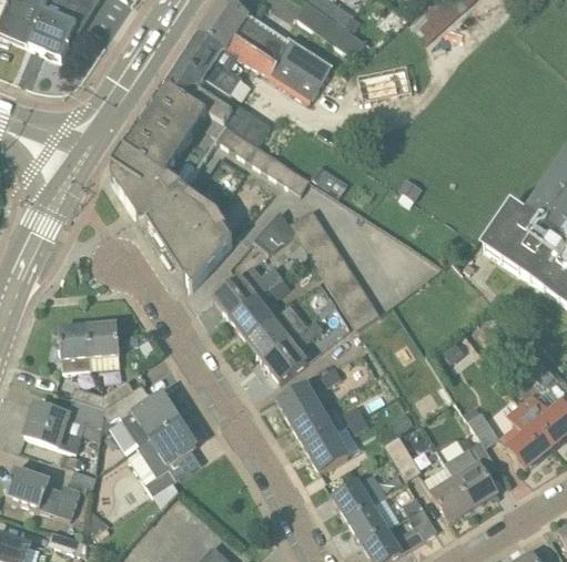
[(0,34),(27,47),(28,44),(42,10),(43,10),(47,0),(9,0),(0,22),(0,34)]
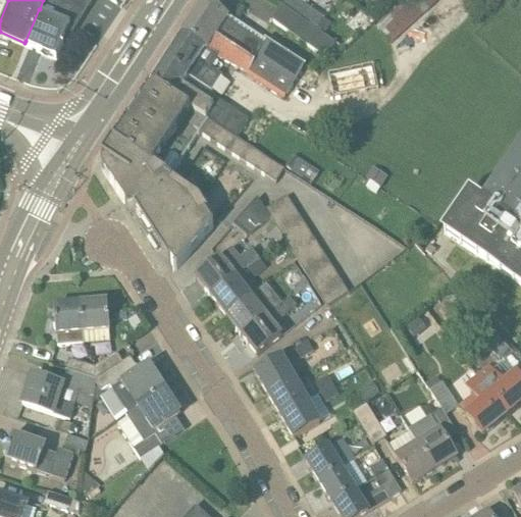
[(39,9),(25,41),(54,53),(61,36),(66,38),(89,0),(43,0),(40,9),(39,9)]
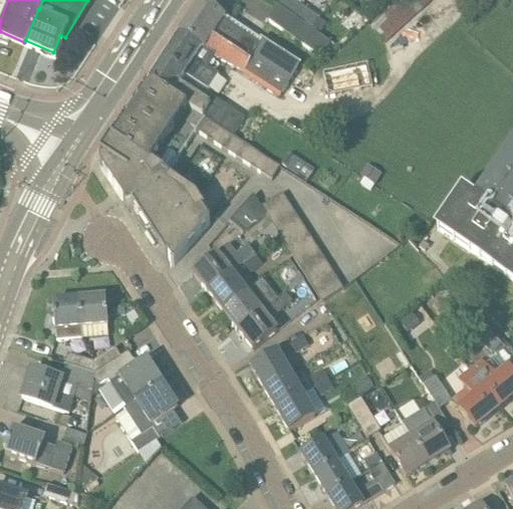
[(200,0),(179,31),(178,32),(201,47),(211,34),(249,59),(263,38),(224,12),(218,8),(206,0),(200,0)]
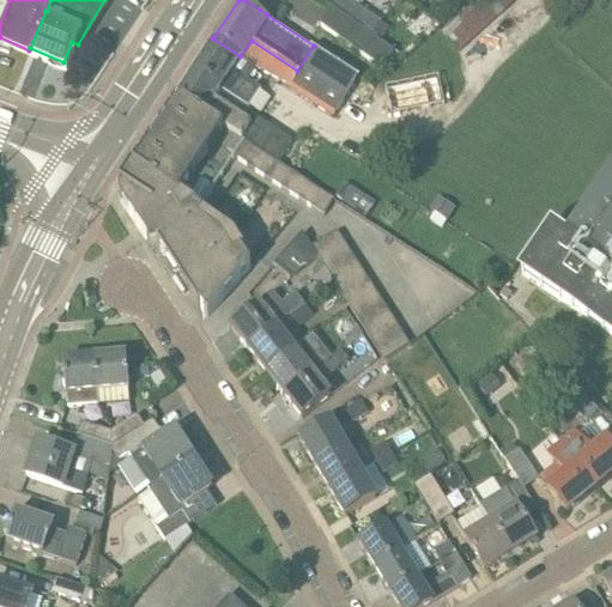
[(331,0),(329,2),(370,30),(381,16),(357,0),(331,0)]
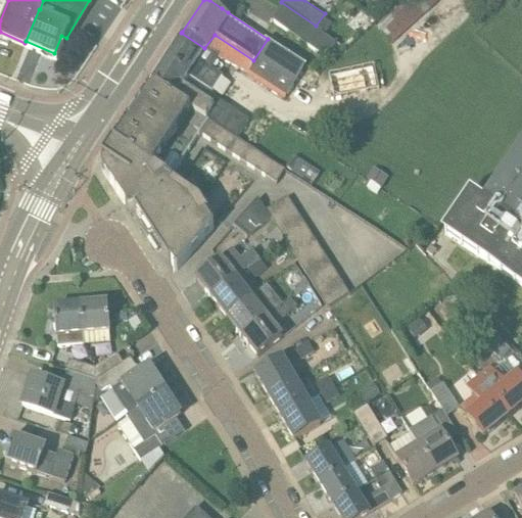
[(393,7),(409,26),(417,17),(401,0),(393,7)]
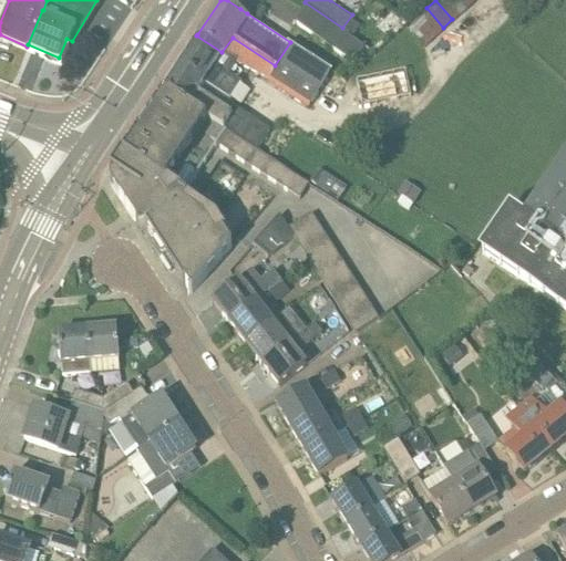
[(435,0),(452,19),(461,11),(451,0),(435,0)]
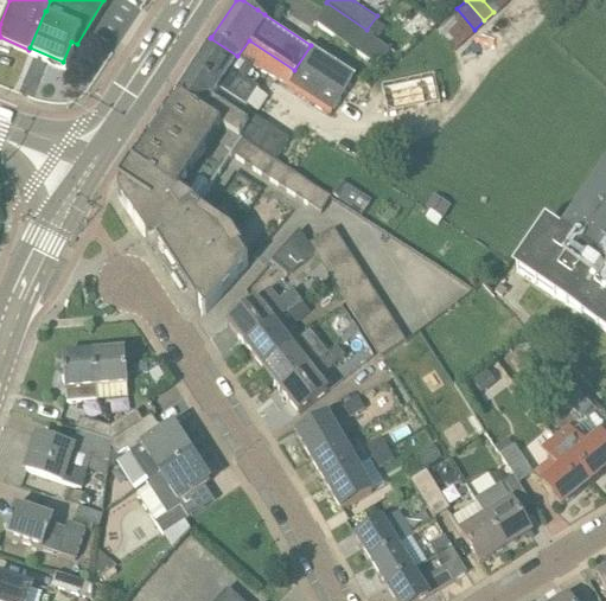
[(483,0),(493,12),(503,4),(499,0),(483,0)]
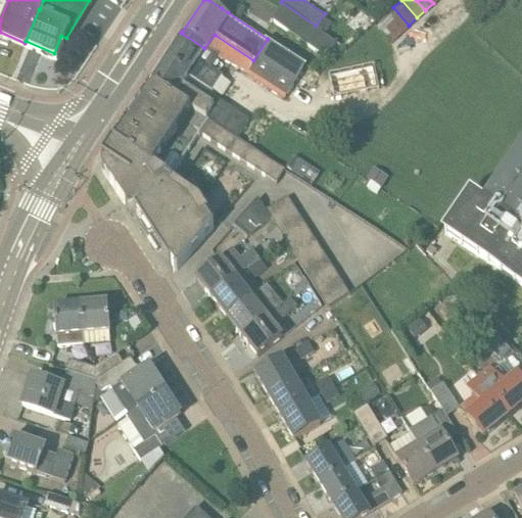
[(335,39),(316,26),(281,2),(271,17),(325,54),(335,39)]
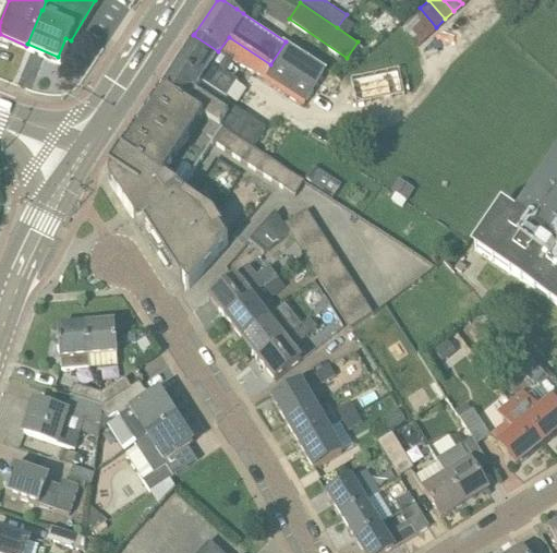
[(420,8),(411,15),(427,35),(436,27),(420,8)]
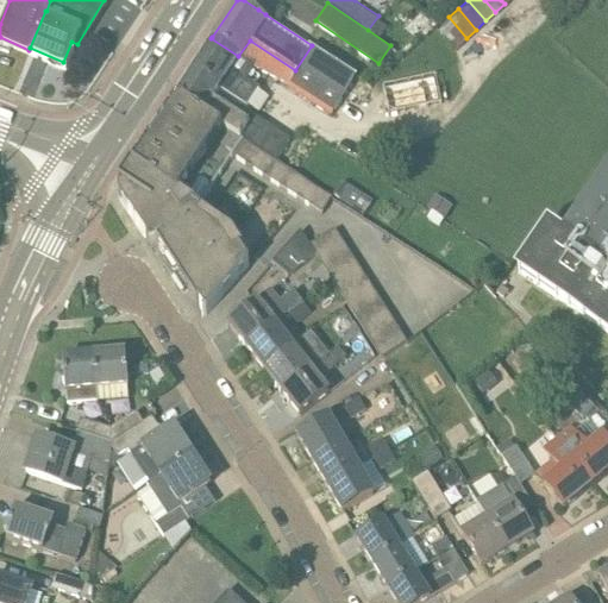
[(438,25),(457,46),(467,38),(449,17),(438,25)]
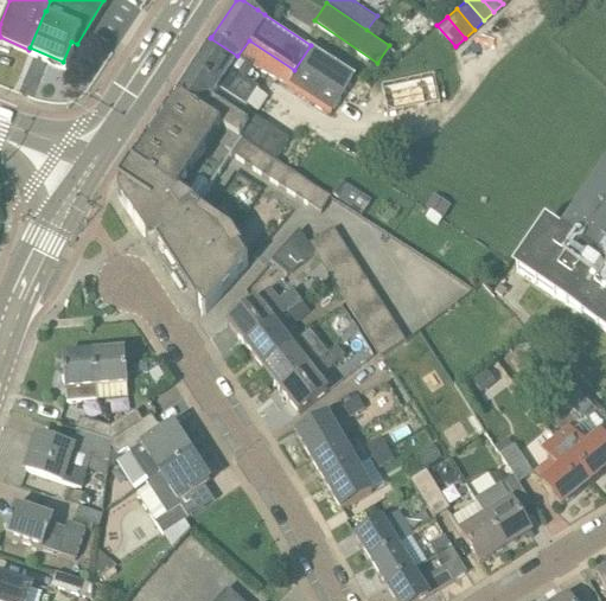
[(231,64),(237,56),(210,38),(192,66),(218,84),(219,82),(248,101),(260,83),(231,64)]
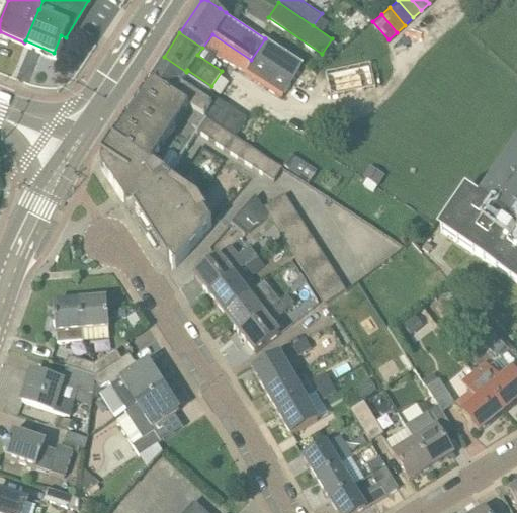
[(251,60),(212,34),(202,48),(232,62),(246,69),(266,82),(272,72),(278,62),(284,52),(265,38),(251,60)]
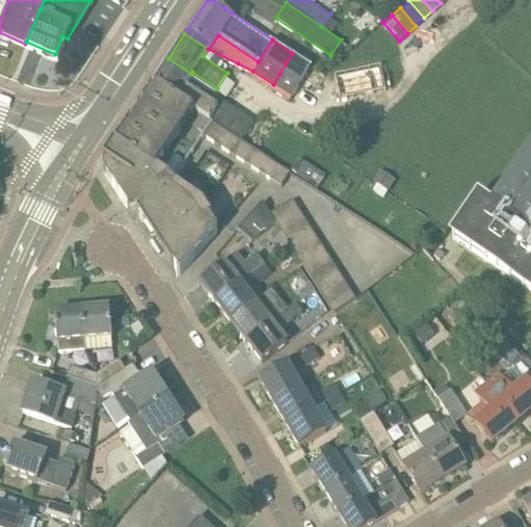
[(292,53),(286,63),(306,76),(307,73),(312,66),(292,53)]
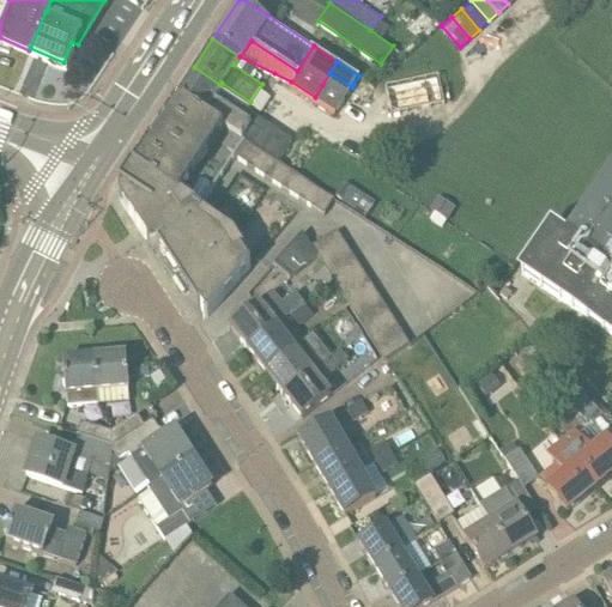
[(242,137),(278,159),(278,157),(294,135),(256,111),(252,119),(214,95),(220,85),(194,67),(176,92),(222,122),(223,123),(242,137)]
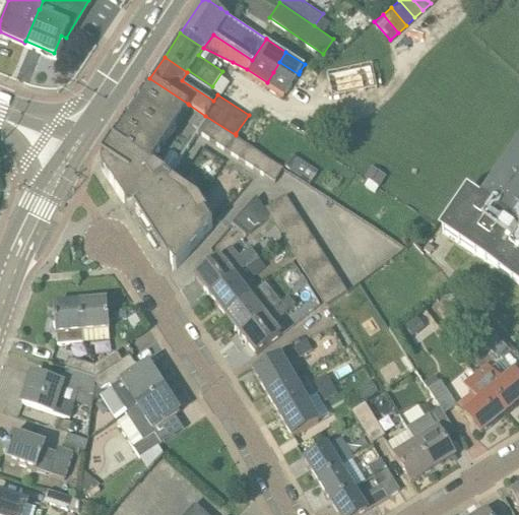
[(365,85),(375,83),(370,61),(360,63),(365,85)]
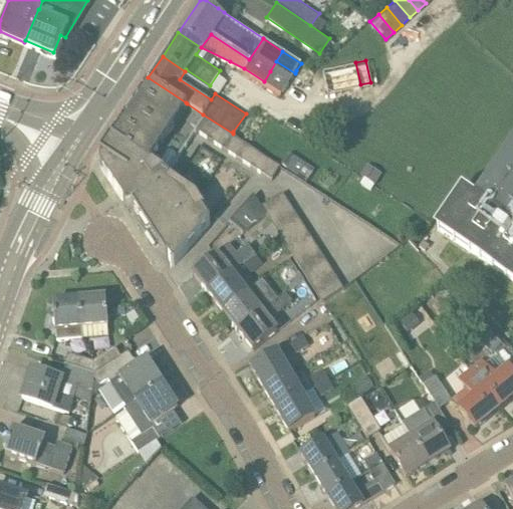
[(295,73),(276,61),(270,71),(288,82),(295,73)]
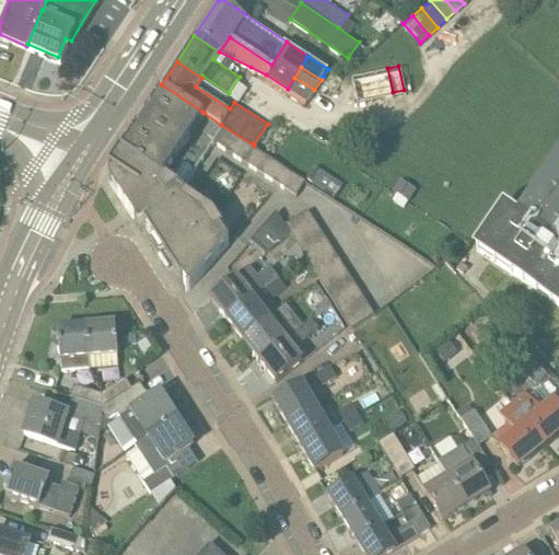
[(393,92),(387,68),(376,70),(381,94),(393,92)]
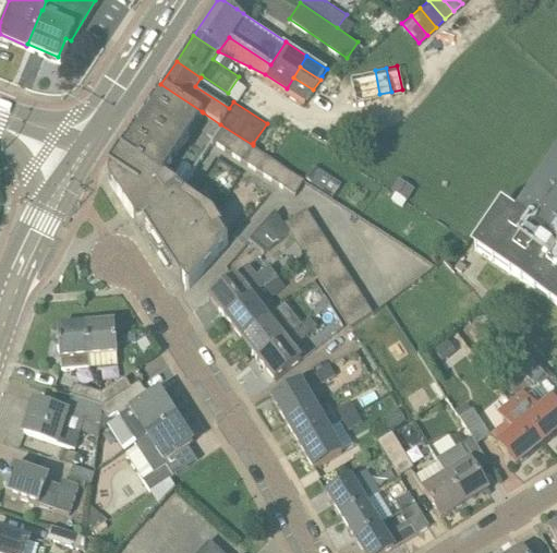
[(379,94),(375,70),(363,73),(368,96),(379,94)]
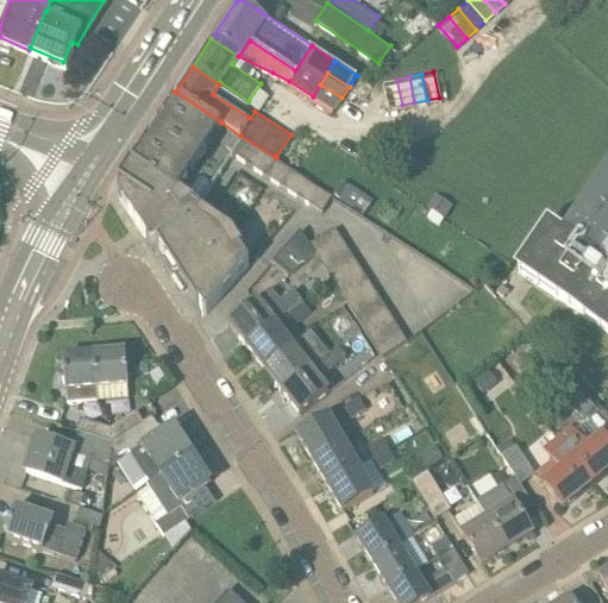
[(402,105),(396,80),(383,82),(389,108),(402,105)]
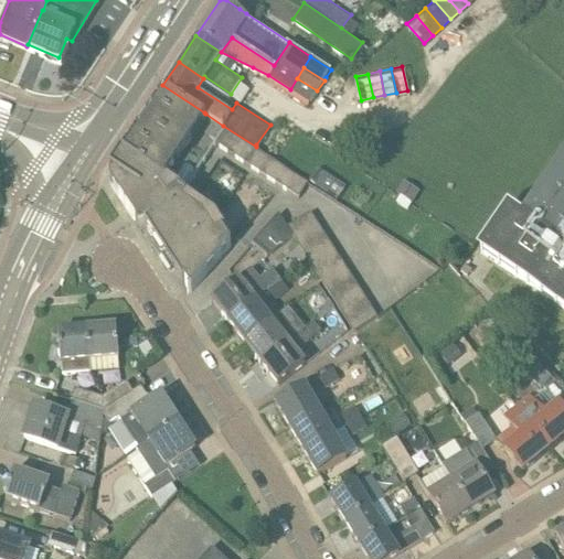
[(317,90),(297,78),(290,89),(310,101),(317,90)]
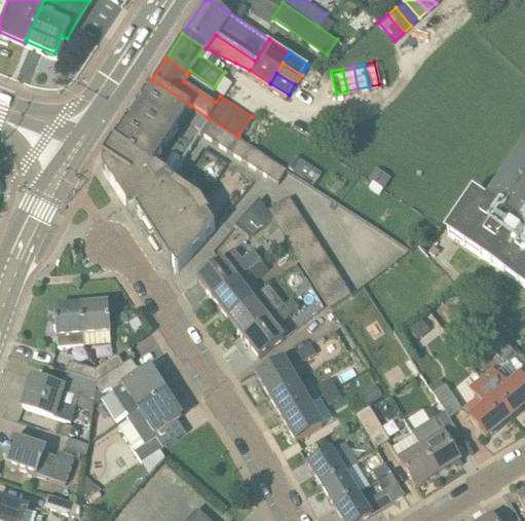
[(171,135),(189,106),(190,105),(151,79),(132,109),(171,135)]
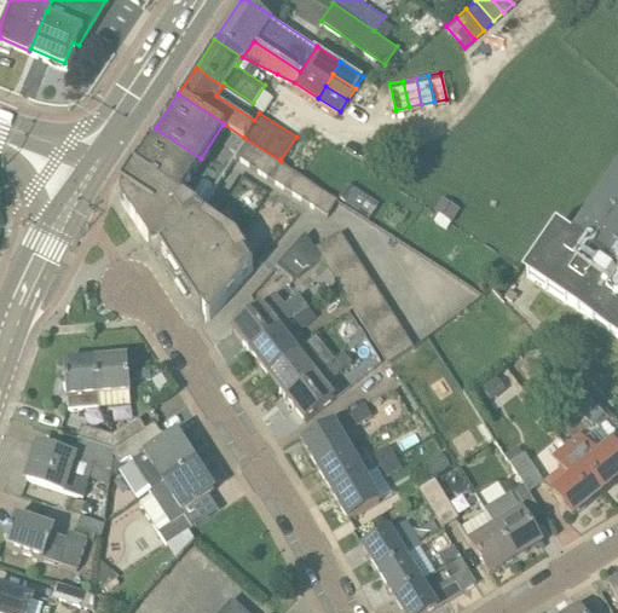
[(178,194),(201,158),(155,128),(133,163),(168,186),(178,194)]
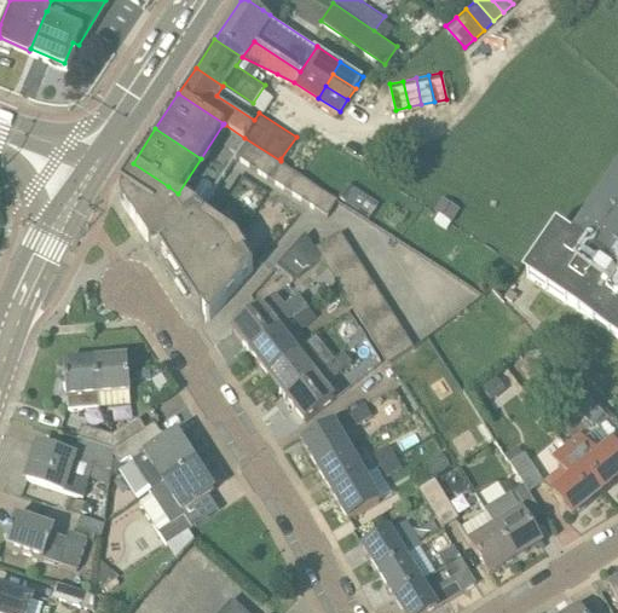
[(307,201),(310,202),(319,186),(312,183),(312,181),(313,180),(281,158),(281,161),(244,138),(234,154),(307,201)]
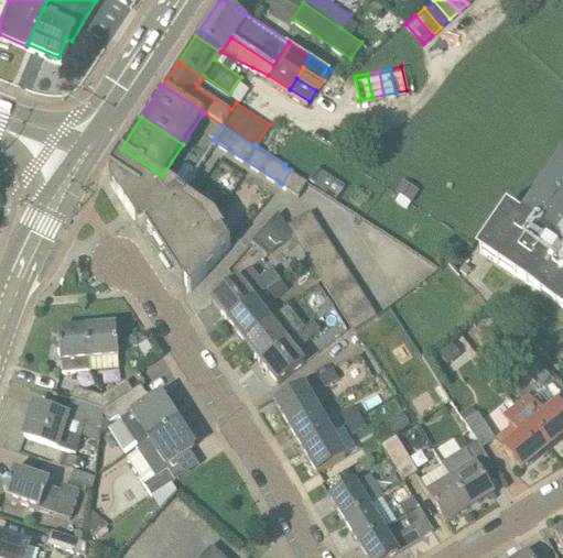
[(143,184),(153,170),(121,149),(108,167),(118,173),(127,187),(118,193),(133,216),(143,210),(157,194),(143,184)]
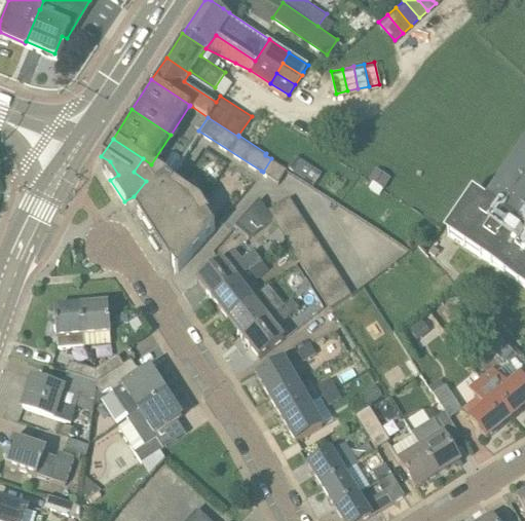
[(524,139),(485,198),(472,189),(445,229),(524,283),(524,139)]
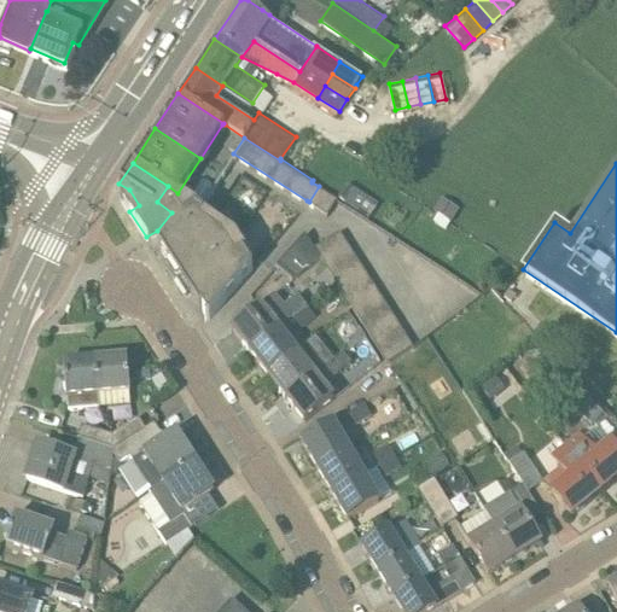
[(207,164),(201,173),(214,181),(220,173),(207,164)]
